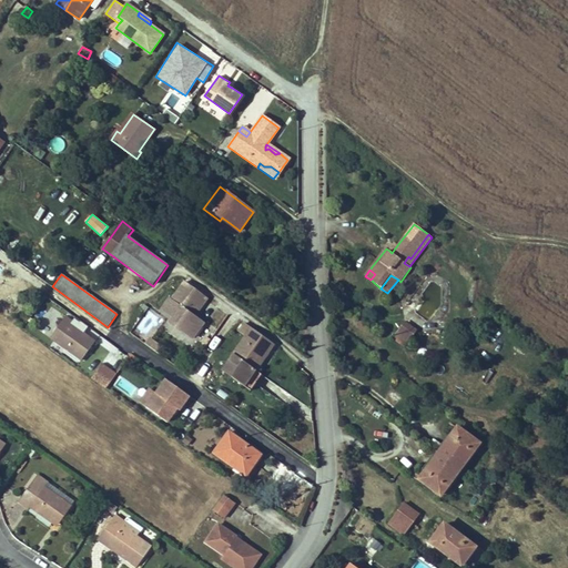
[(208,298),(185,283),(172,300),(170,298),(162,308),(173,317),(176,320),(173,324),(192,338),(203,323),(194,317),(208,298)]
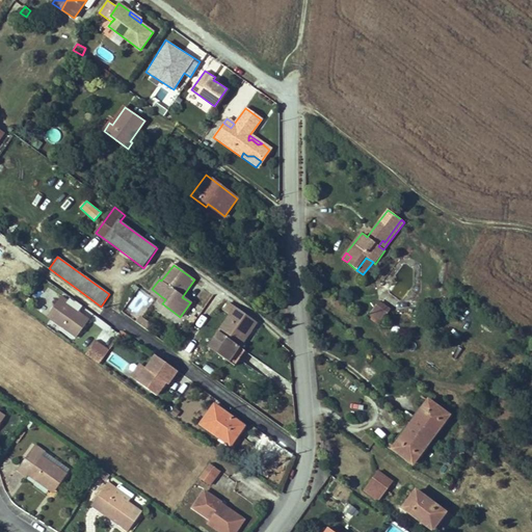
[(78,312),(67,304),(69,301),(62,296),(47,317),(76,338),(88,320),(78,312)]
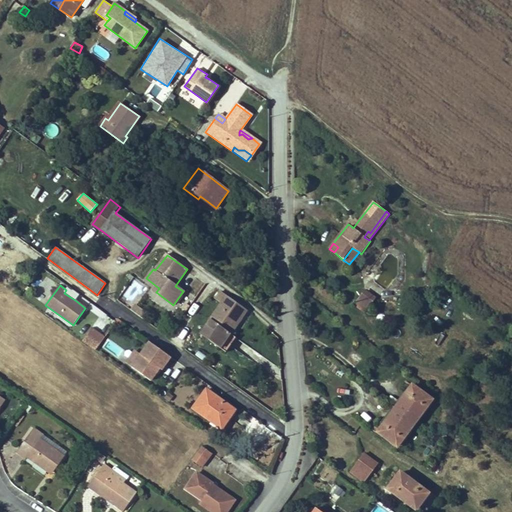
[(64,293),(75,300),(77,297),(66,290),(64,293)]
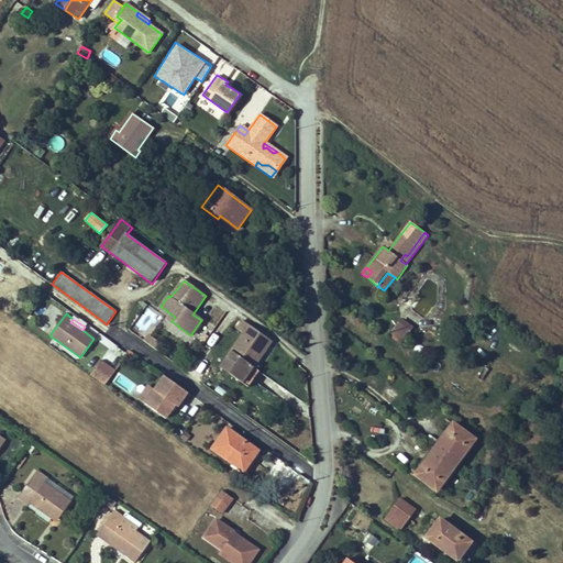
[(227,356),(235,363),(228,373),(246,386),(257,372),(252,367),(269,342),(241,321),(236,327),(244,332),(227,356)]
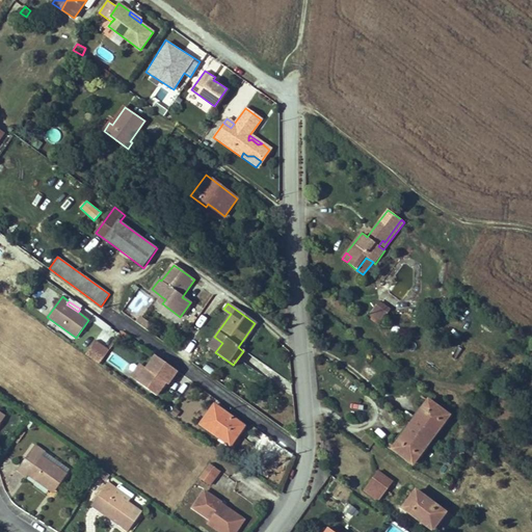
[(390,312),(380,304),(370,318),(380,326),(390,312)]
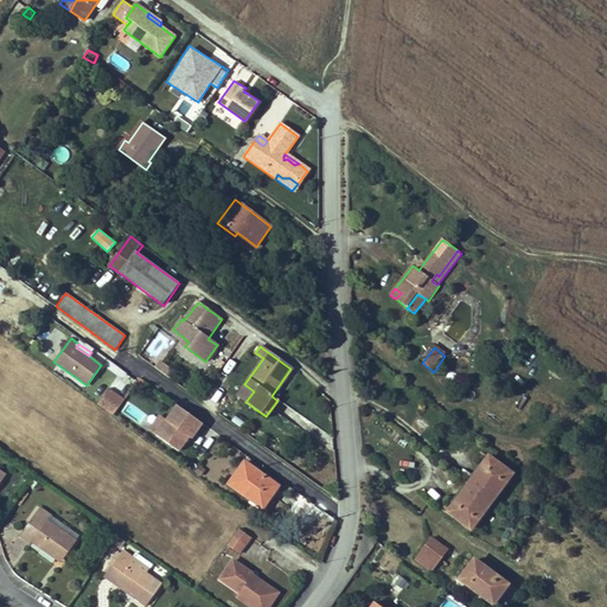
[(244,384),(236,395),(246,402),(254,391),(244,384)]
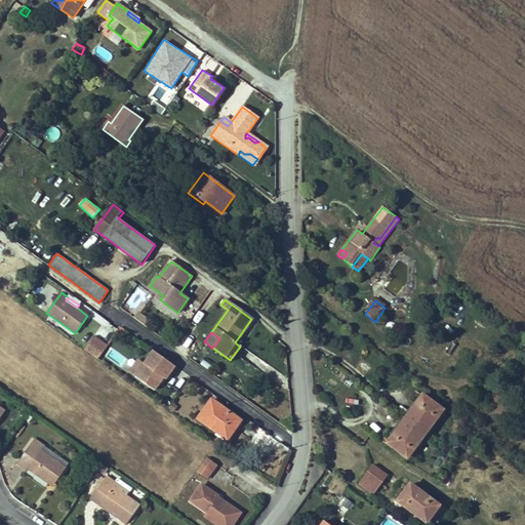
[(90,341),(84,350),(95,358),(101,350),(90,341)]
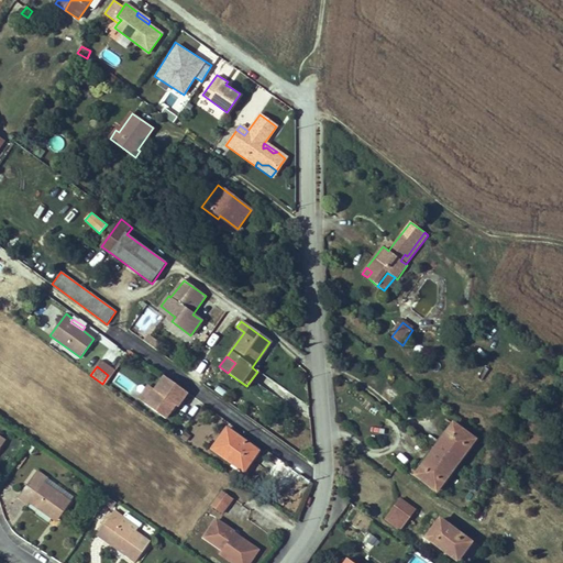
[(162,374),(153,387),(147,384),(136,399),(168,420),(187,392),(162,374)]
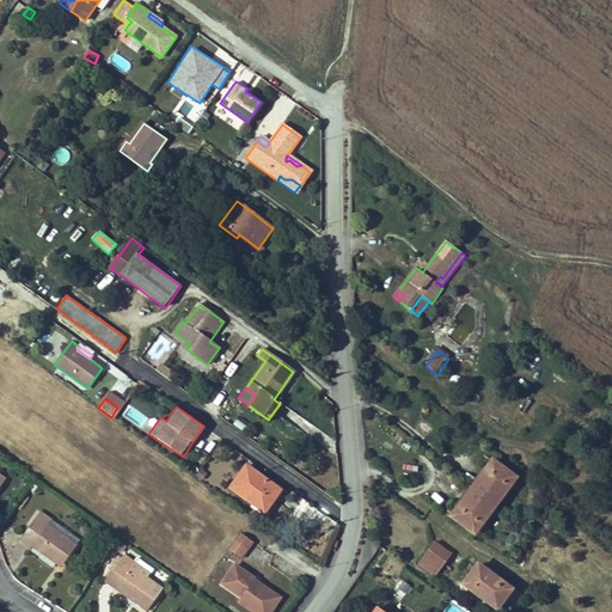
[(475,534),(495,506),(515,479),(493,461),(485,471),(487,472),(475,490),(461,508),(459,507),(452,518),(475,534)]
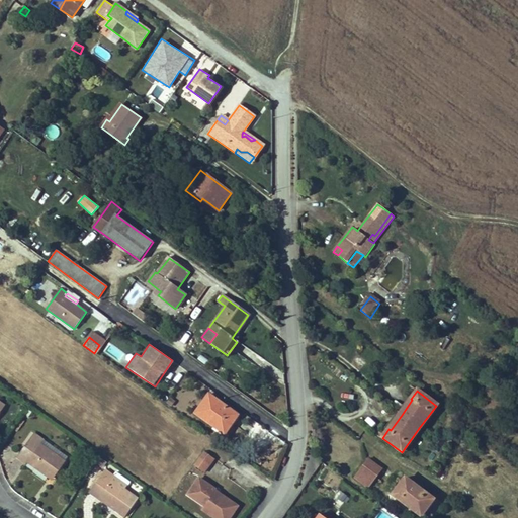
[(195,413),(213,427),(216,424),(227,431),(238,415),(209,395),(195,413)]
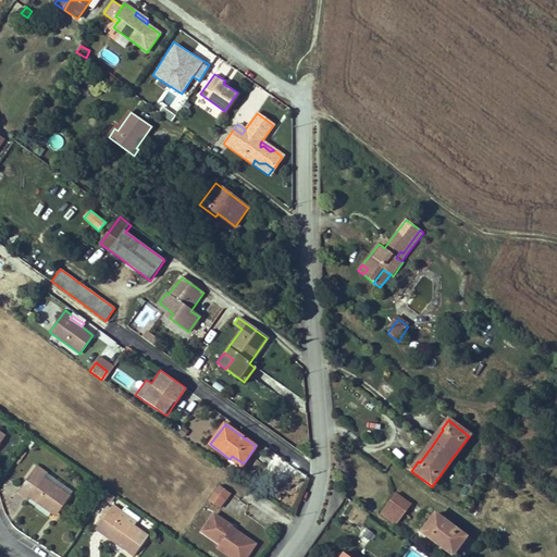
[(230,459),(242,467),(244,463),(232,456),(230,459)]
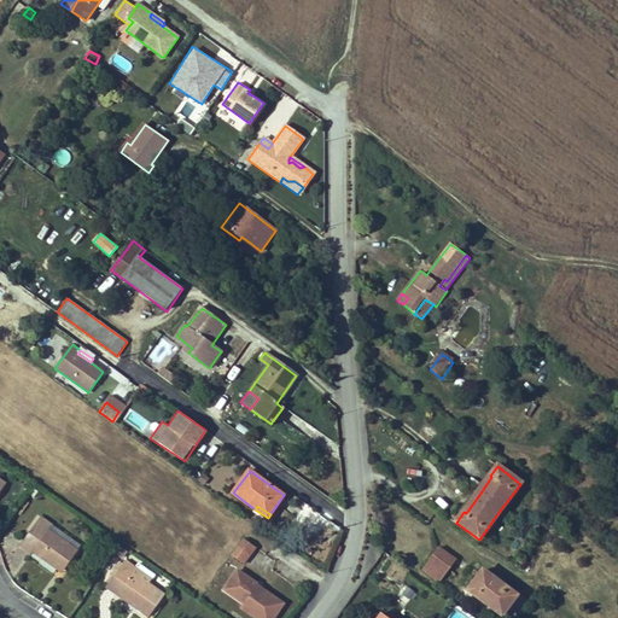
[(35,549),(33,552),(60,571),(66,561),(70,564),(79,552),(48,531),(52,525),(41,518),(24,542),(35,549)]
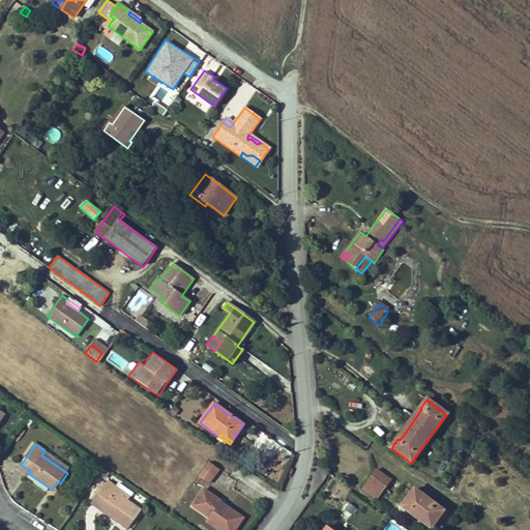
[(219,470),(210,463),(205,470),(214,477),(219,470)]
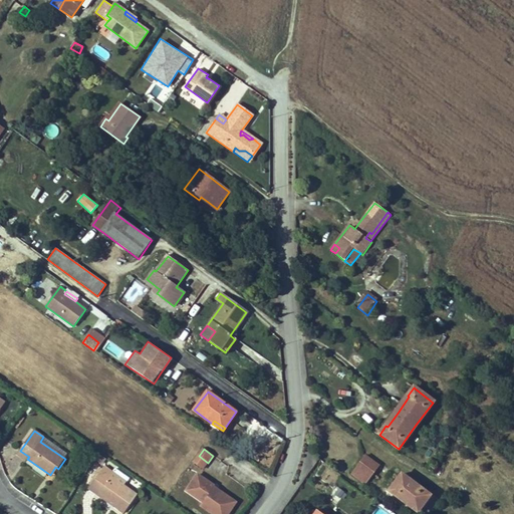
[(27,459),(29,457),(20,451),(17,455),(26,461),(27,459)]
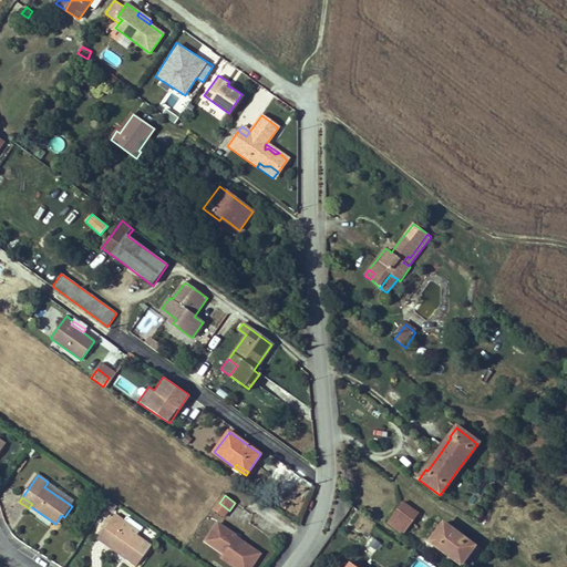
[(229,511),(219,503),(214,511),(224,518),(229,511)]
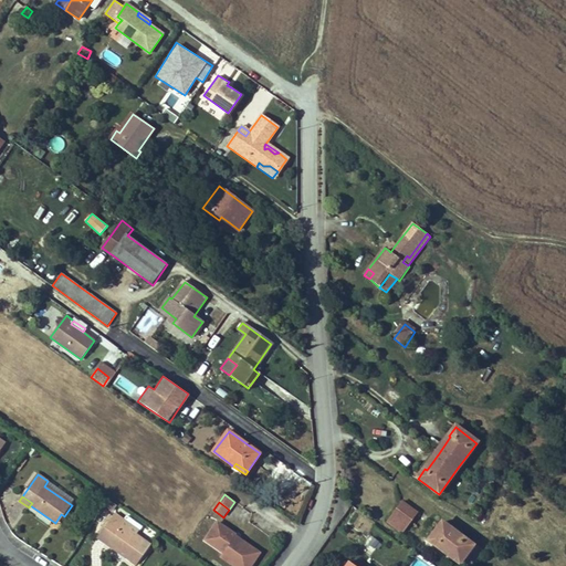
[(400,502),(387,521),(402,532),(416,513),(400,502)]
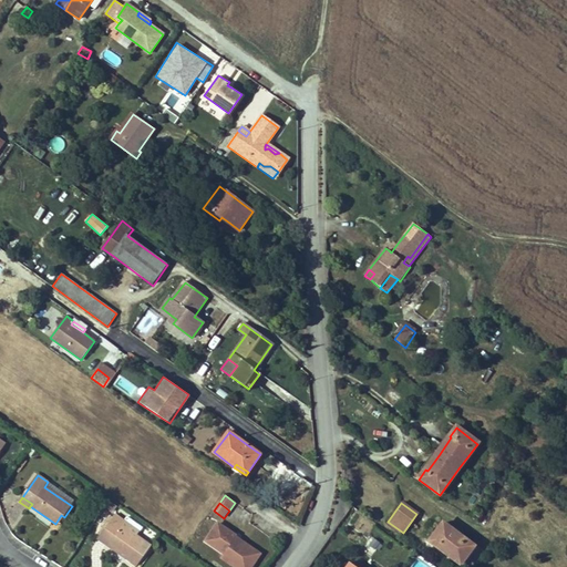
[(137,536),(123,526),(125,522),(116,514),(100,537),(109,545),(109,546),(137,566),(152,547),(137,536)]
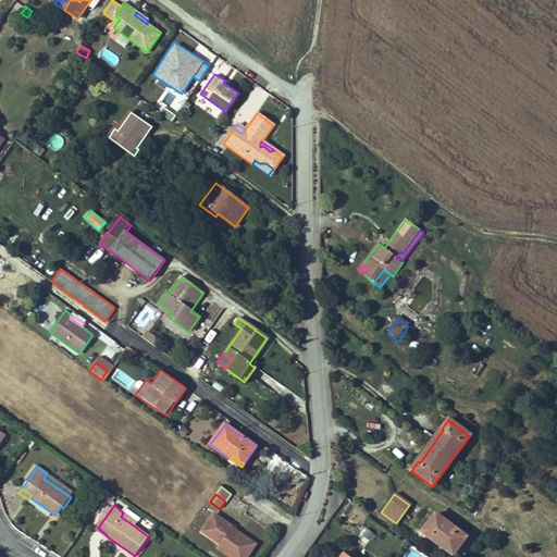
[(60,506),(54,515),(58,517),(63,508),(60,506)]
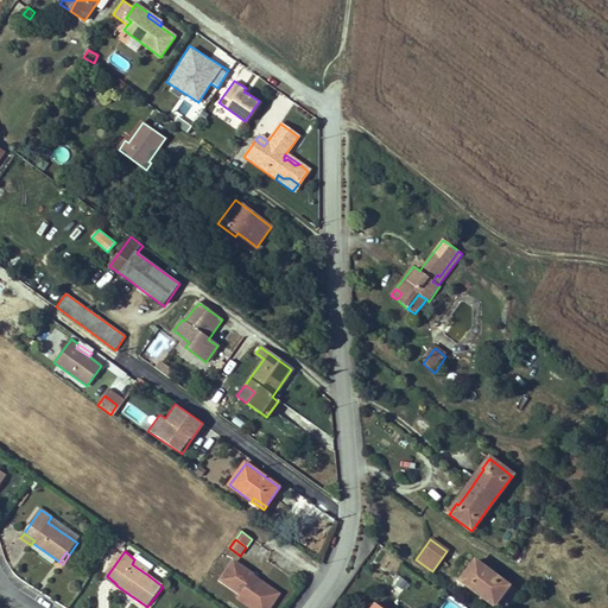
[(132,564),(147,575),(151,570),(134,559),(132,564)]
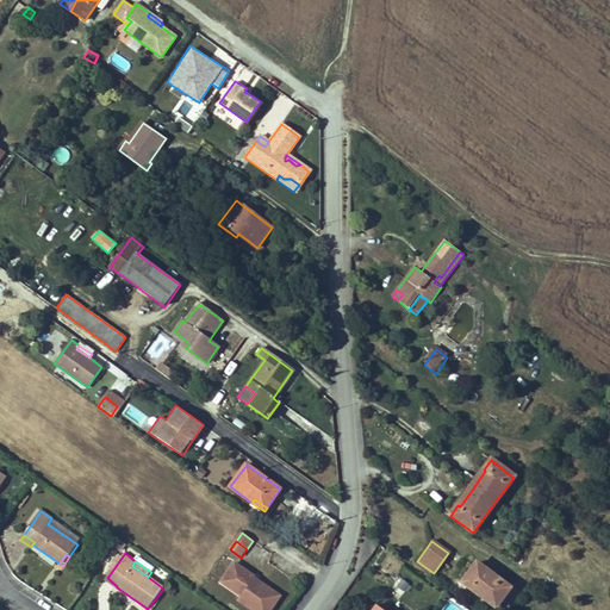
[(477,564),(462,583),(497,607),(510,587),(477,564)]
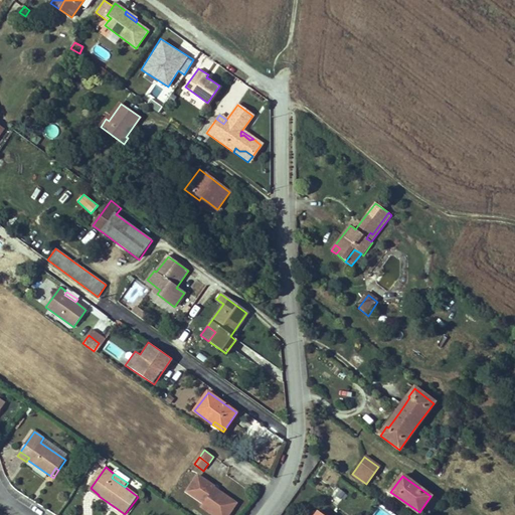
[(201,479),(190,494),(210,508),(219,514),(226,514),(235,504),(216,491),(217,490),(201,479)]
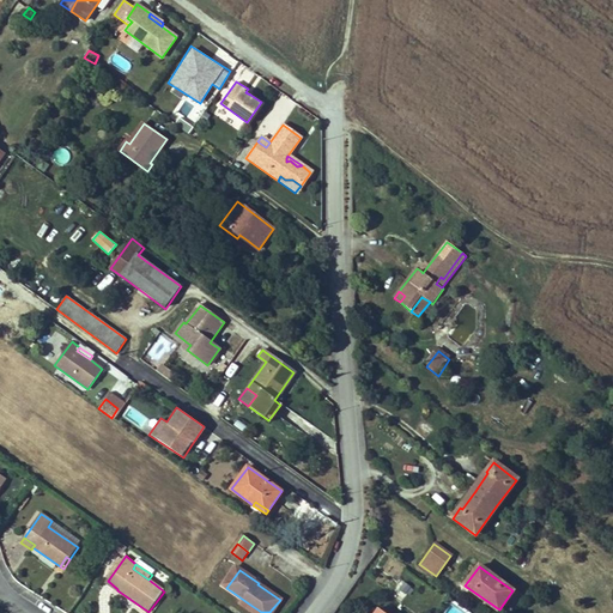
[(269,612),(261,612),(250,605),(247,610),(252,612),(277,612),(284,604),(280,600),(269,612)]
